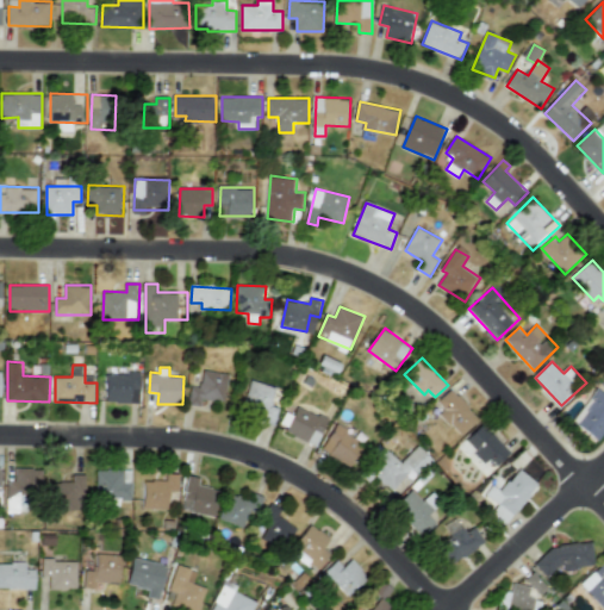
[(231,373),(204,371),(203,387),(192,386),(191,404),(203,405),(204,399),(229,402),(231,373)]
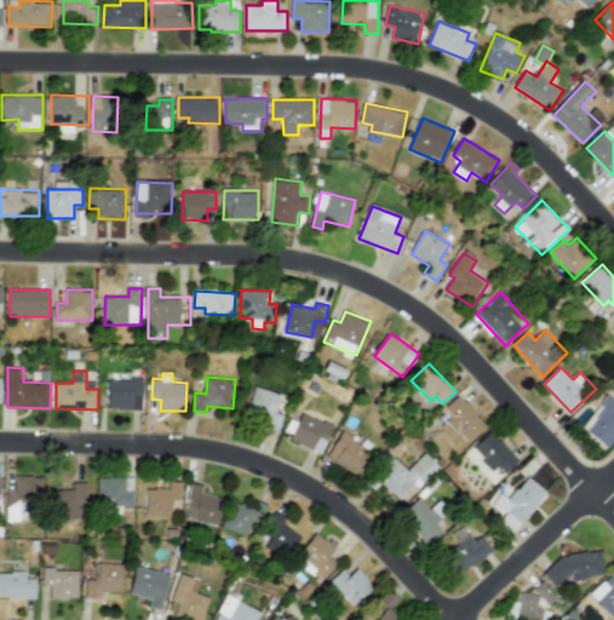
[(144,409),(145,380),(110,379),(110,409),(144,409)]
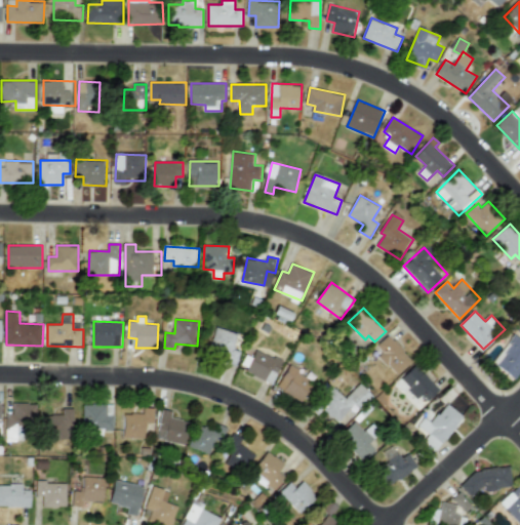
[(238,366),(242,351),(241,350),(245,335),(217,327),(210,350),(229,356),(227,363),(238,366)]
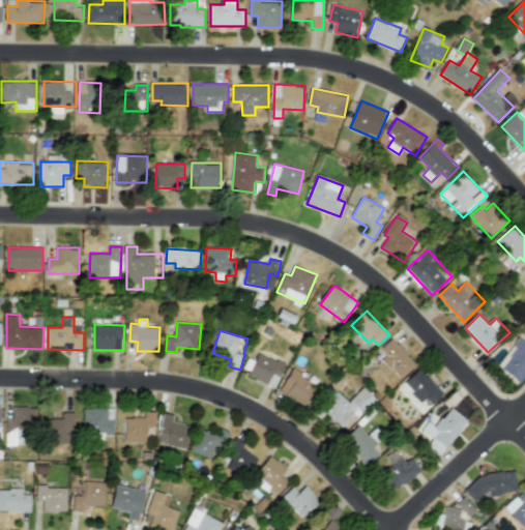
[(378,352),(403,378),(418,363),(394,337),(378,352)]
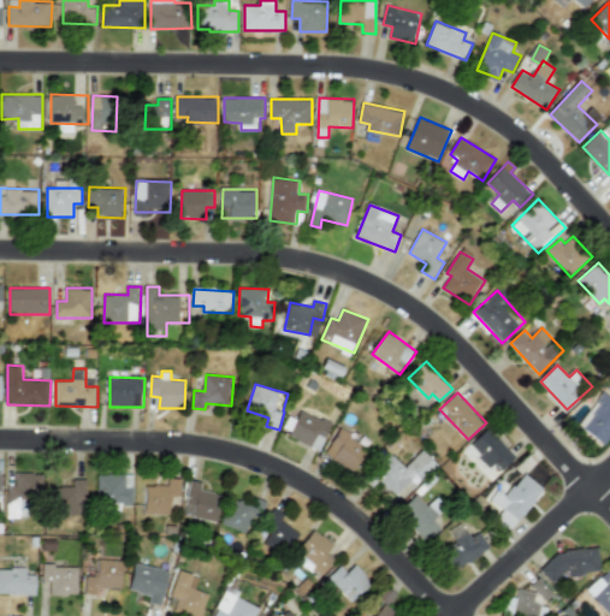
[(609,397),(603,392),(581,426),(609,444),(609,397)]
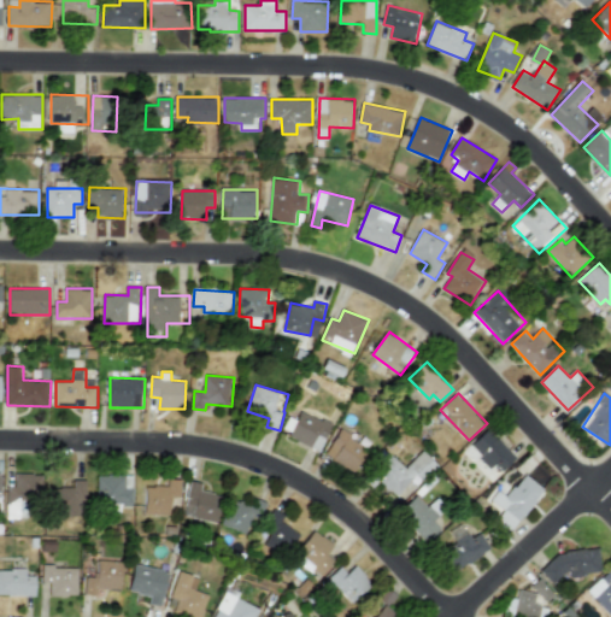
[(334,423),(301,411),(291,438),(323,450),(334,423)]
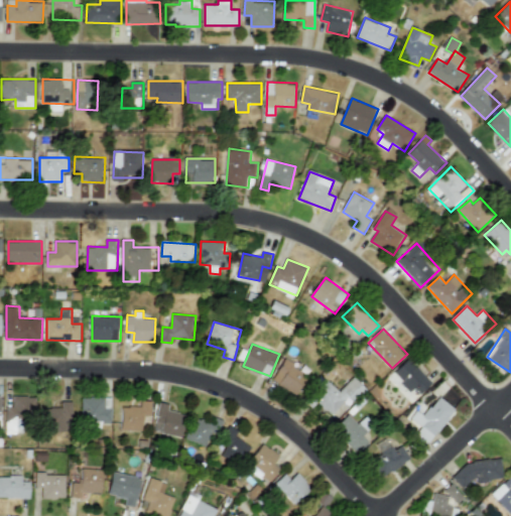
[(395,372),(413,391),(416,388),(422,394),(433,383),(410,358),(395,372)]
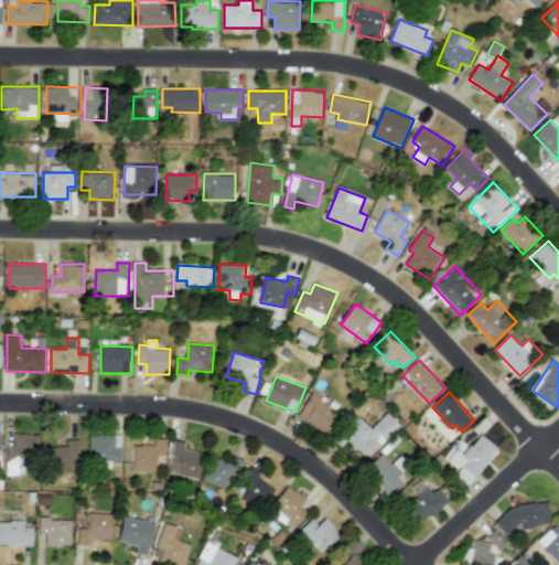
[(339,406),(311,394),(300,417),(328,429),(339,406)]
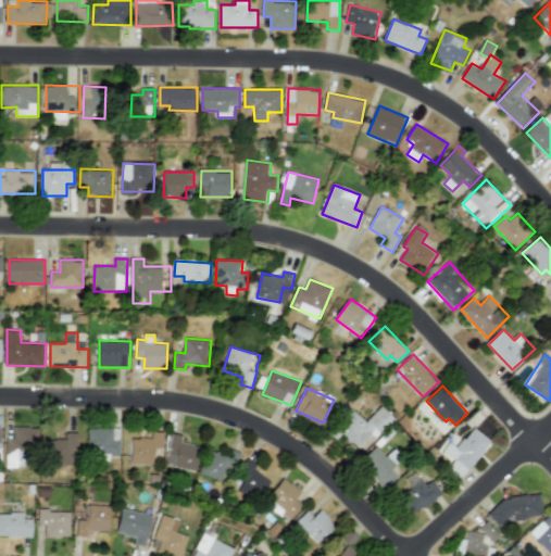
[(383,405),(367,421),(350,406),(333,426),(358,449),(377,427),(384,433),(397,418),(383,405)]
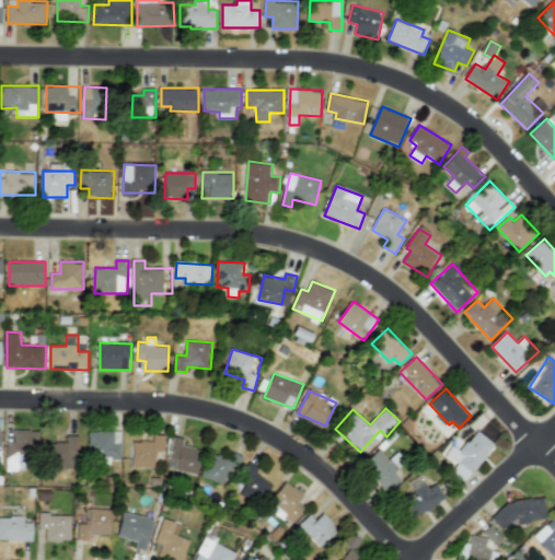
[(90,431),(91,457),(103,456),(103,462),(124,462),(123,442),(115,442),(115,430),(90,431)]
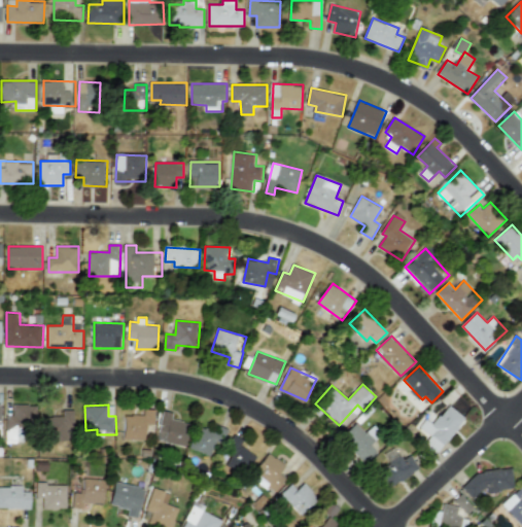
[(421,427),(432,435),(426,443),(439,453),(466,417),(450,405),(435,424),(427,419),(421,427)]
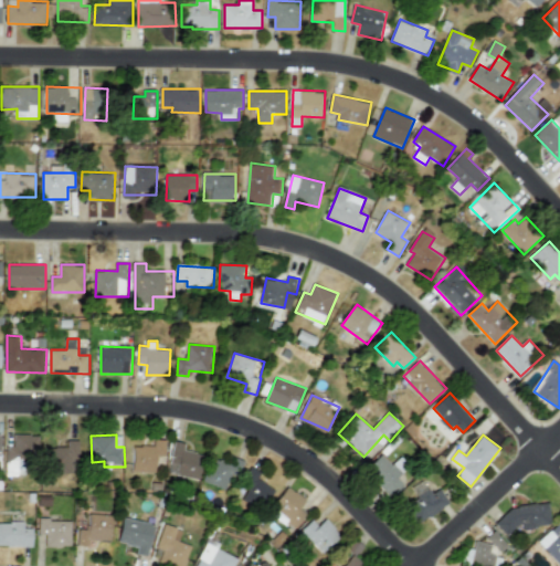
[(70,447),(50,448),(50,473),(82,472),(81,439),(70,439),(70,447)]
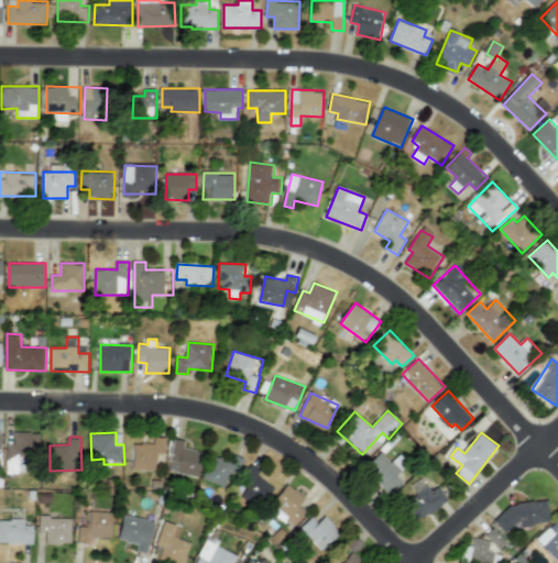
[(135,443),(134,470),(157,470),(157,453),(167,453),(167,438),(156,438),(156,443),(135,443)]
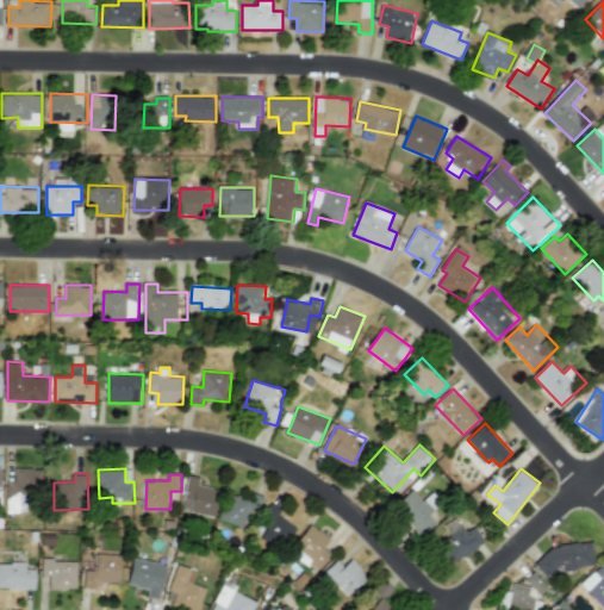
[(200,485),(203,477),(190,475),(182,510),(217,516),(222,489),(200,485)]
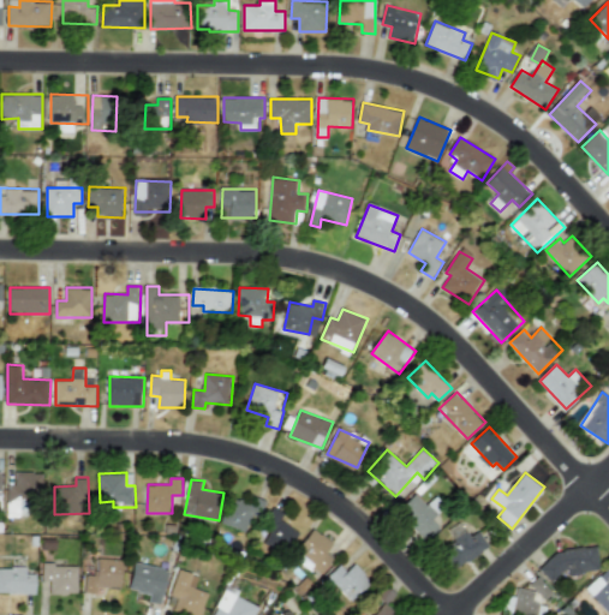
[(399,509),(427,539),(446,521),(418,491),(399,509)]
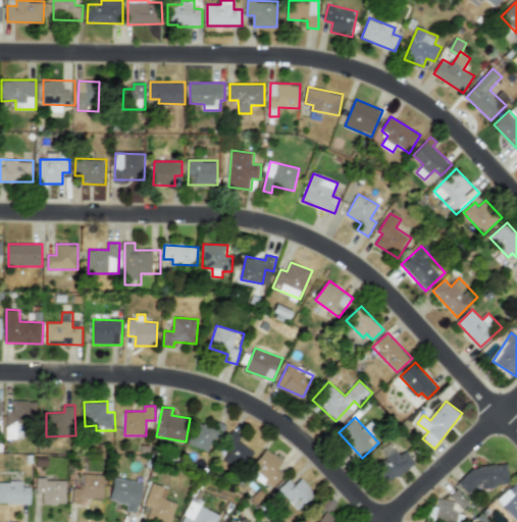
[(190,444),(217,453),(226,424),(215,420),(213,427),(196,422),(190,444)]
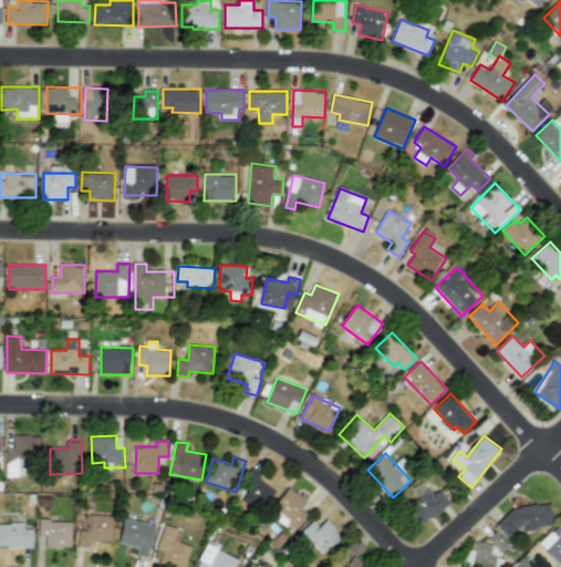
[(246,498),(270,508),(278,487),(263,483),(267,474),(250,467),(242,488),(249,491),(246,498)]
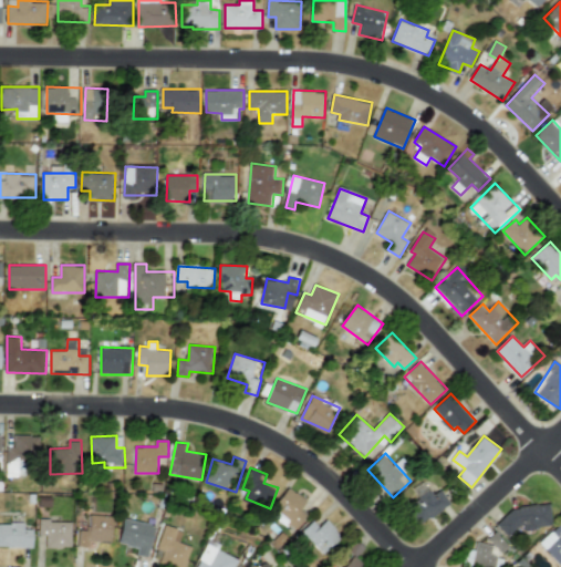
[(453,502),(443,488),(435,494),(425,481),(415,488),(421,497),(408,507),(423,526),(453,502)]
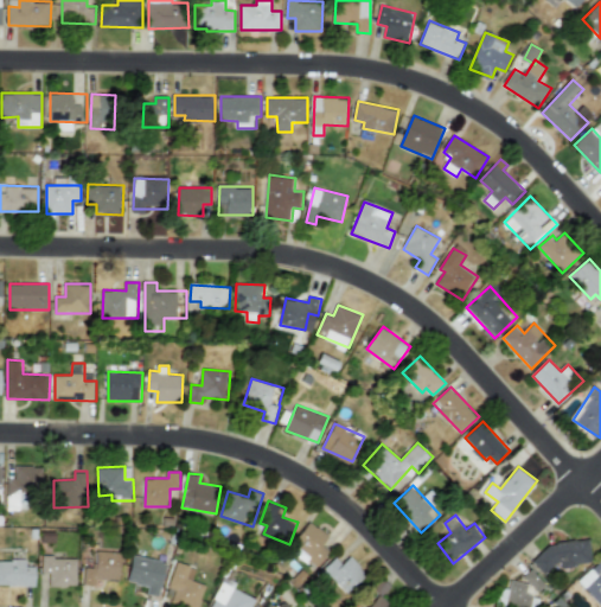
[(331,535),(312,522),(293,549),(319,567),(330,551),(323,547),(331,535)]
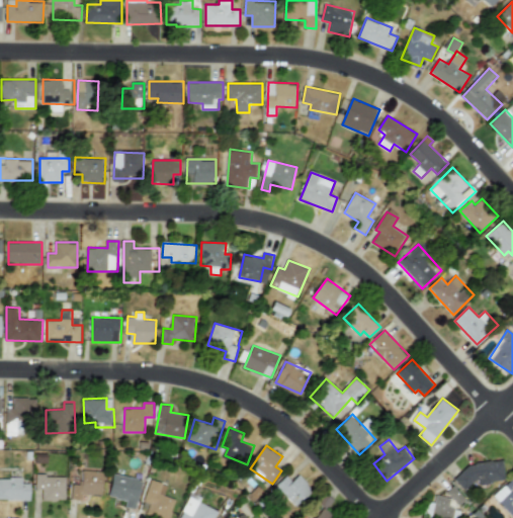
[(456,479),(471,465),(478,463),(478,462),(493,459),(494,461),(504,459),(507,479),(494,481),(494,483),(482,485),(481,477),(478,477),(466,489),(456,479)]
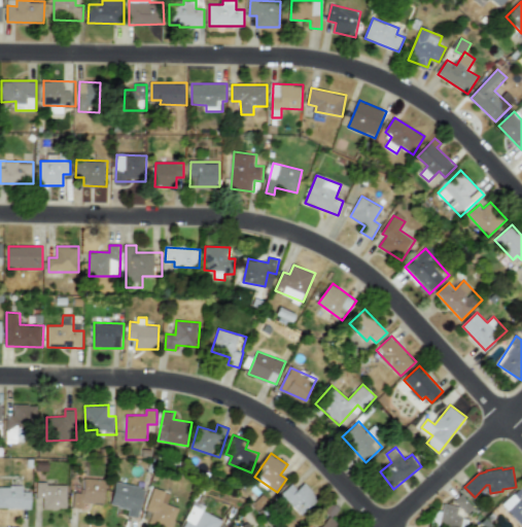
[(146,487),(116,481),(111,504),(130,508),(129,516),(139,518),(146,487)]
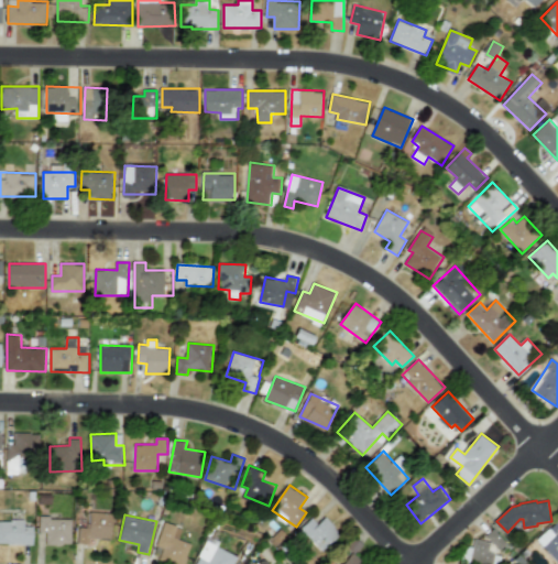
[(73,518),(41,517),(41,532),(47,533),(47,544),(73,545),(73,518)]
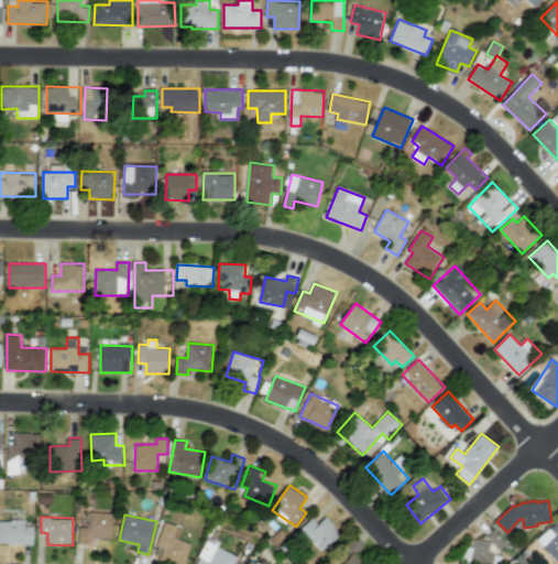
[(314,518),(302,529),(324,552),(343,533),(327,517),(319,523),(314,518)]
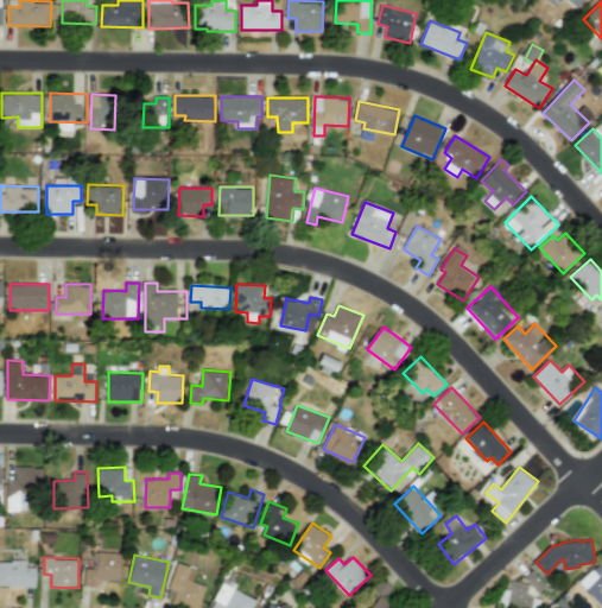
[(0,561),(0,586),(37,587),(37,568),(27,568),(27,562),(0,561)]
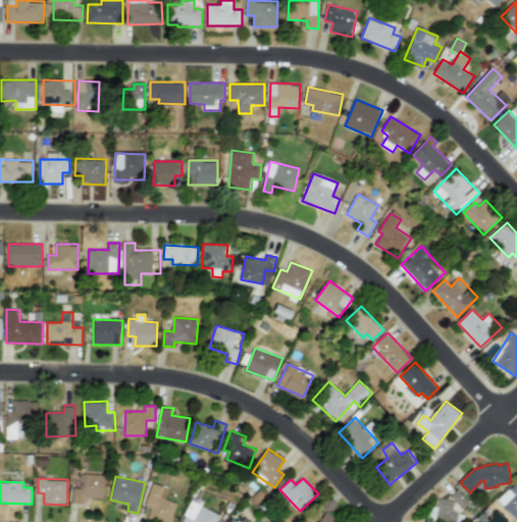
[(147,505),(153,506),(149,518),(162,521),(172,521),(178,503),(167,499),(170,488),(153,483),(147,505)]
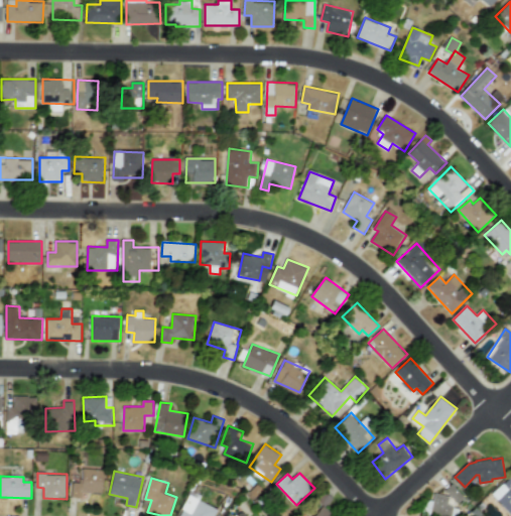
[(510,478),(493,494),(510,511),(510,478)]
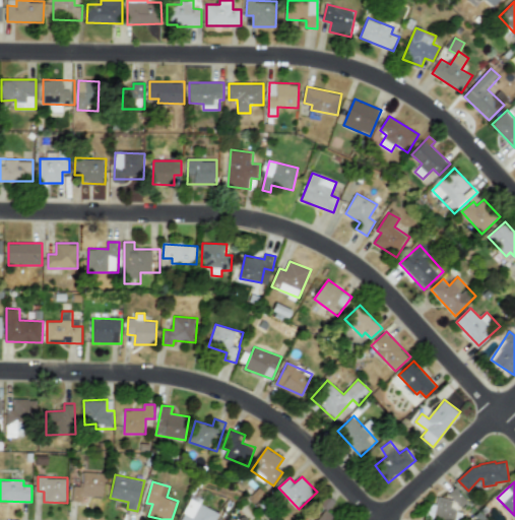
[(216,519),(220,513),(201,503),(203,499),(194,494),(181,519),(216,519)]
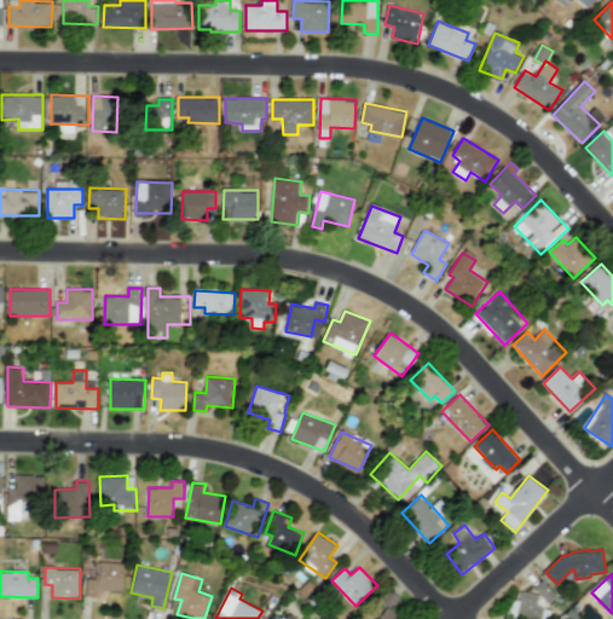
[(538,606),(541,595),(522,591),(520,601),(512,599),(507,615),(524,618),(541,618),(544,607),(538,606)]
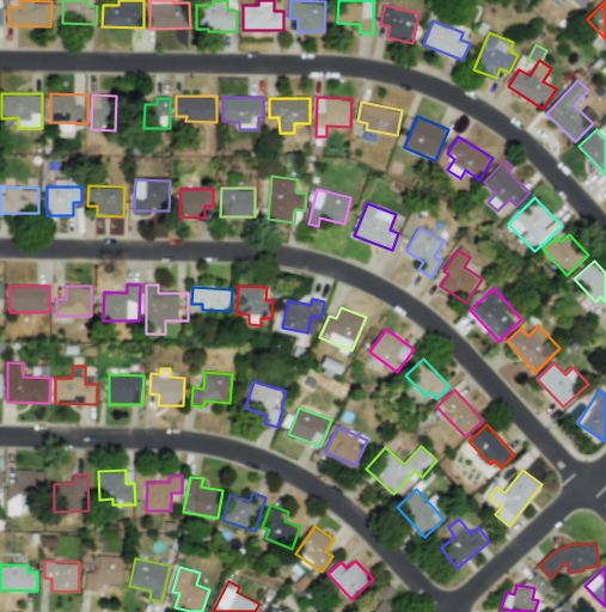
[(373,611),(399,611),(386,599),(373,611)]
